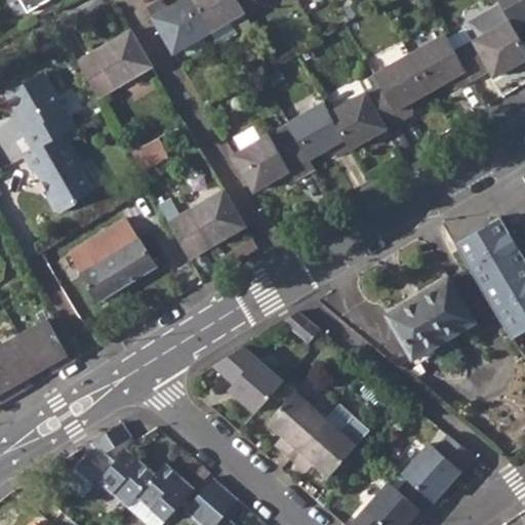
[(175,53),(210,32),(191,0),(180,0),(166,9),(161,0),(149,7),(175,53)]
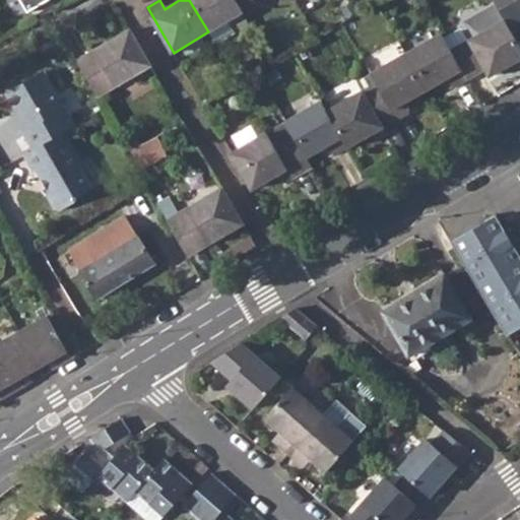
[(189,0),(208,31),(243,11),(238,2),(236,0),(189,0)]
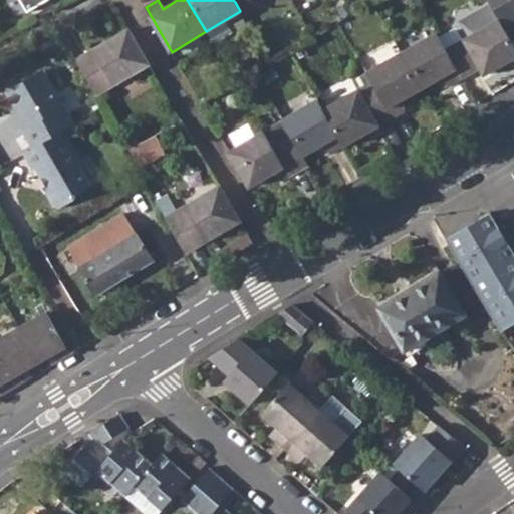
[(513,0),(488,0),(499,20),(504,29),(513,22),(513,0)]
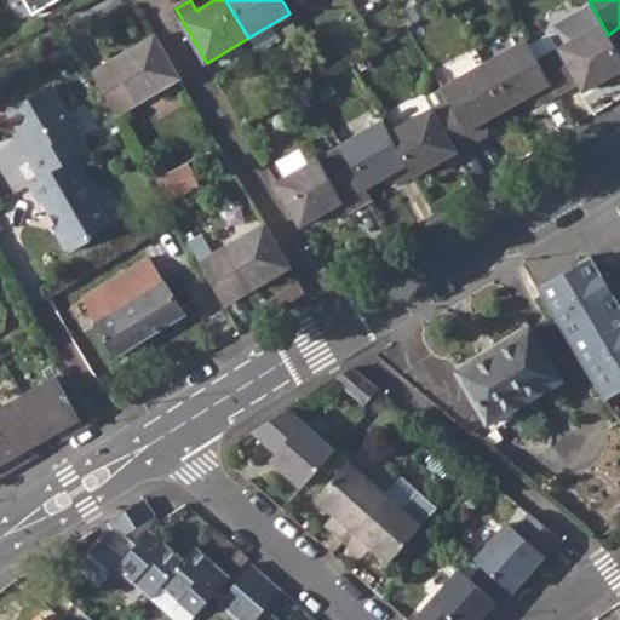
[(581,91),(619,69),(619,55),(608,35),(602,24),(538,59),(557,95),(578,84),(581,91)]
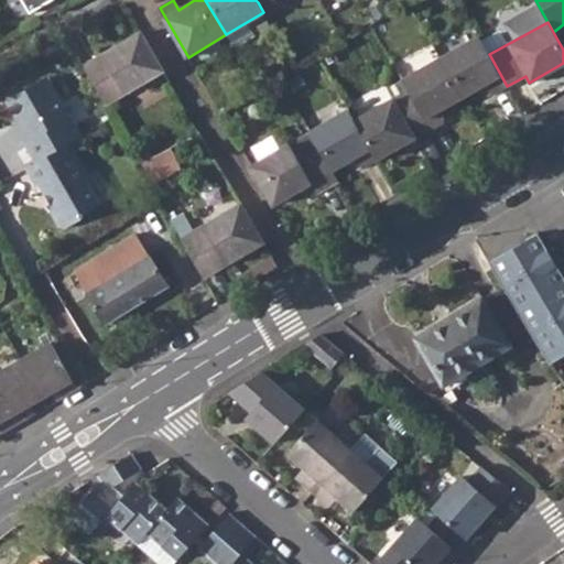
[(163,71),(141,32),(85,65),(107,105),(163,71)]
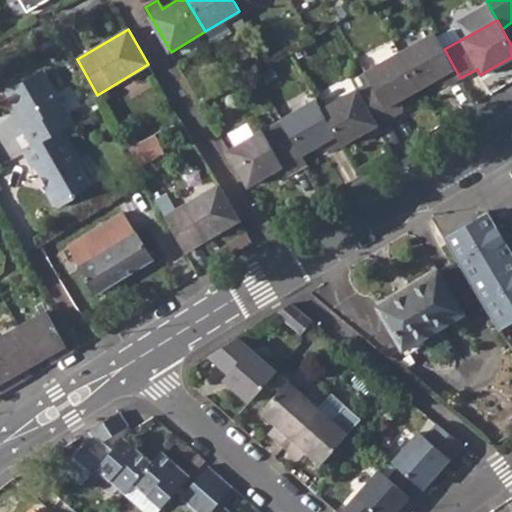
[(448,85),(460,78),(444,49),(435,33),(400,52),(420,88),(442,75),(448,85)]
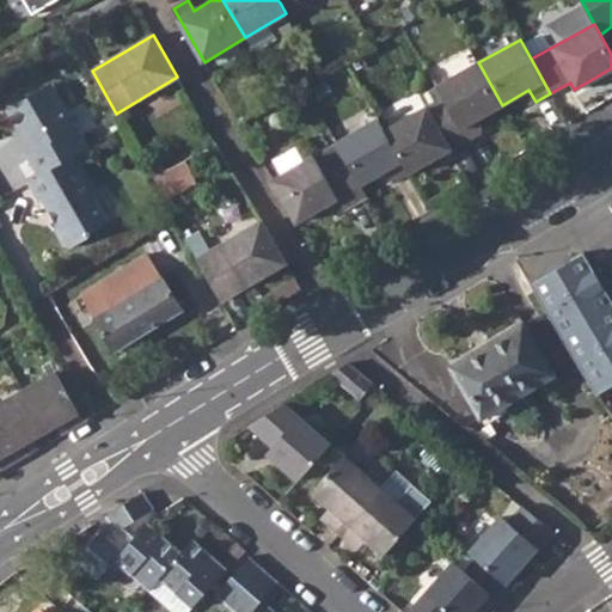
[(475,121),(502,105),(478,62),(436,86),(442,97),(467,140),(481,132),(475,121)]
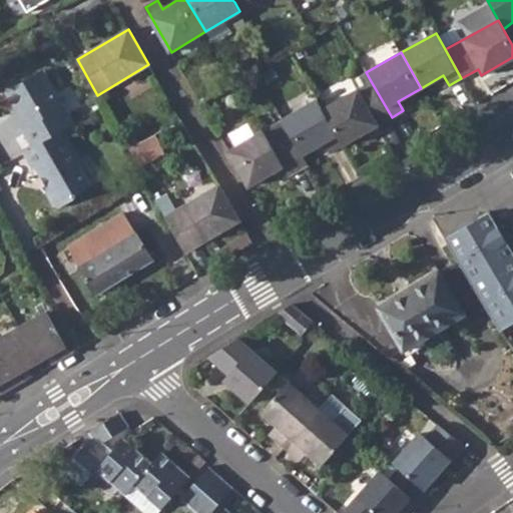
[(5,91),(23,122),(21,129),(32,147),(64,129),(73,123),(43,69),(5,91)]
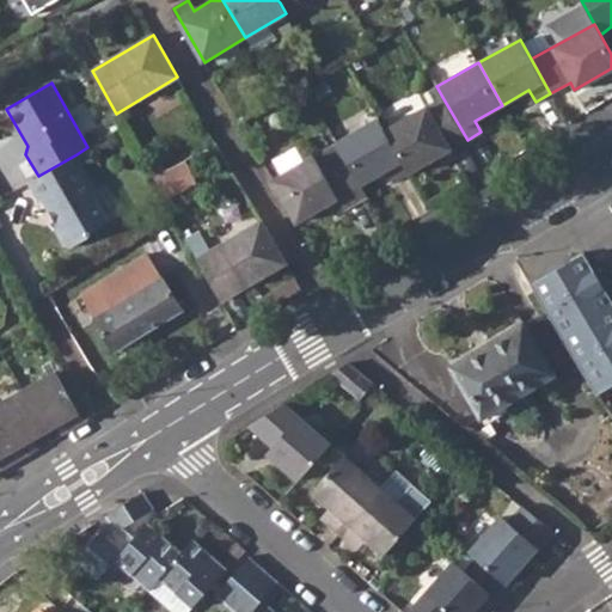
[(409,173),(467,140),(442,97),(385,130),(409,173)]
